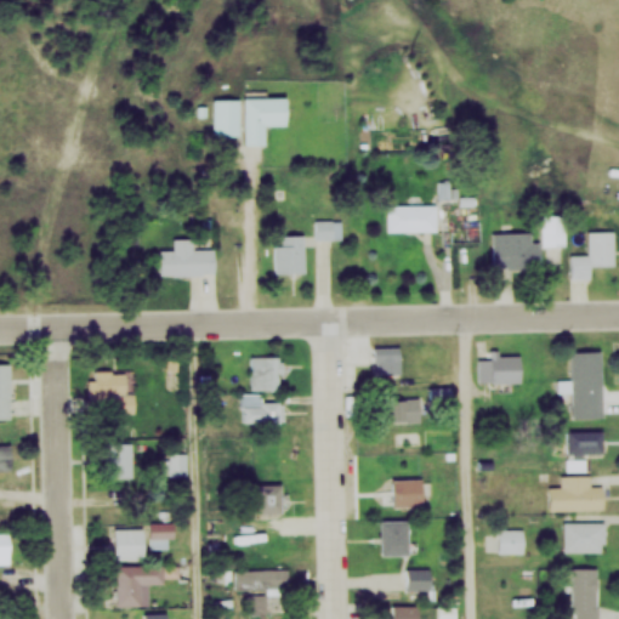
[(242,147),(263,146),(262,128),(285,126),(284,98),(240,100),(242,147)]
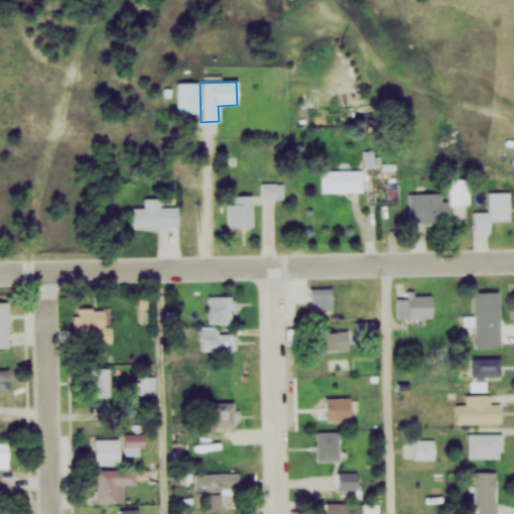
[(173,114),(198,114),(198,84),(173,84),(173,114)]
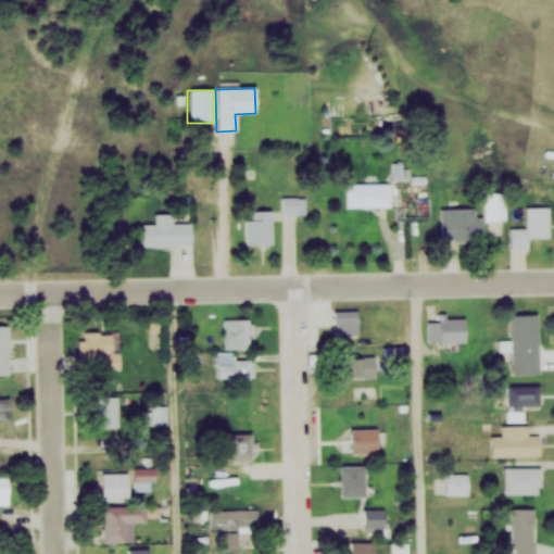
[(390,184),(345,184),(345,209),(390,209),(390,184)]
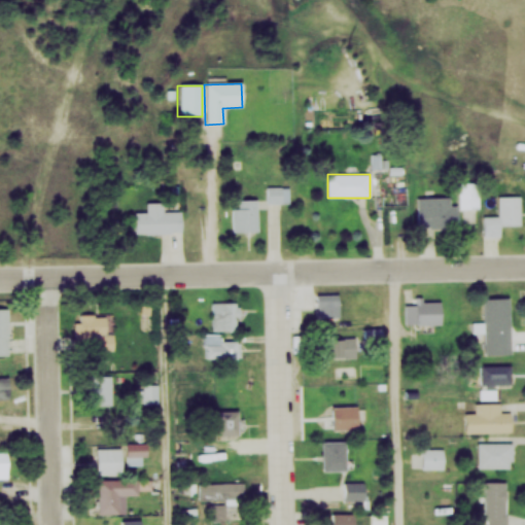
[(415,196),(415,226),(456,225),(455,209),(465,209),(465,222),(476,221),(475,181),(454,181),(455,203),(447,203),(447,196),(415,196)]
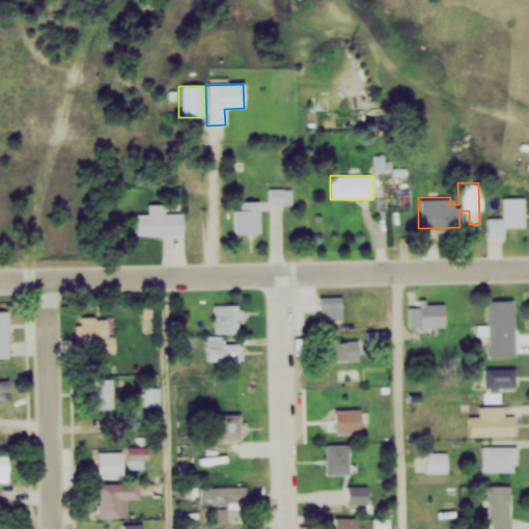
[(290,190),(271,189),(271,204),(290,205),(290,190)]
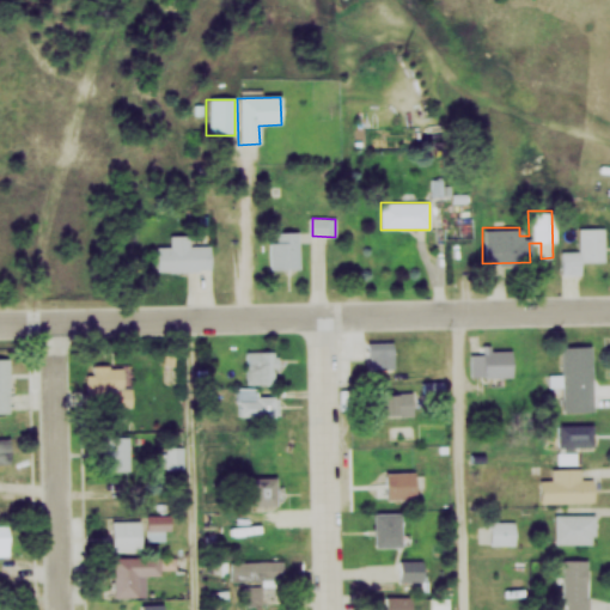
[(605,225),(579,225),(579,249),(561,249),(562,274),(581,274),(580,260),(605,260),(605,225)]
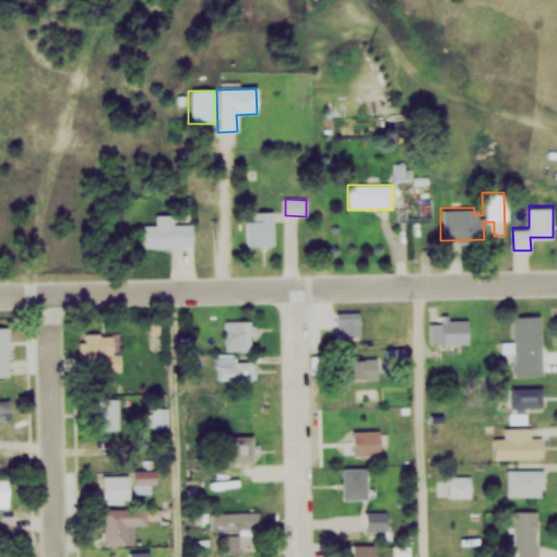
[(277,213),(247,213),(247,247),(277,247),(277,213)]
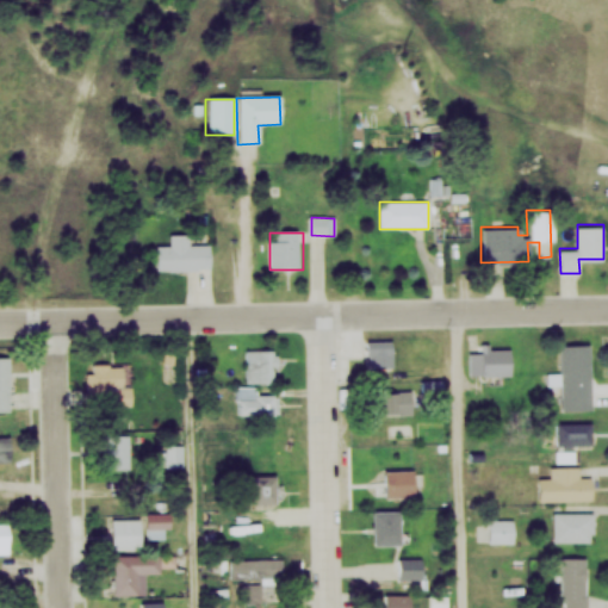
[(213,247),(188,247),(188,236),(168,236),(168,248),(154,248),(154,272),(213,272),(213,247)]
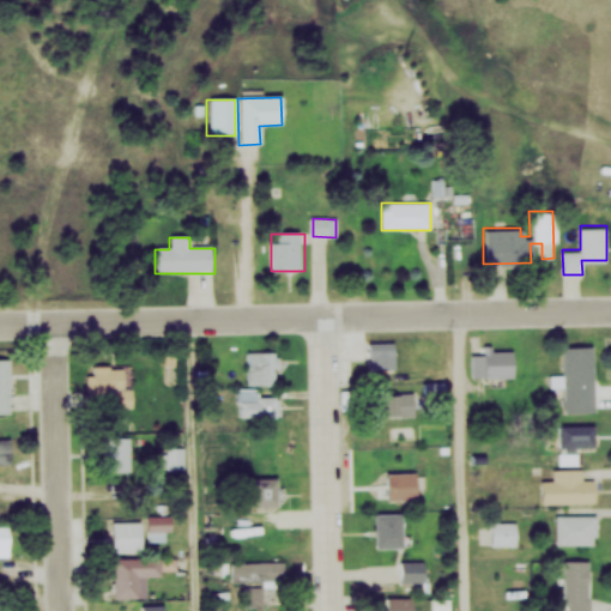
[(367,367),(395,367),(395,339),(367,339),(367,367)]
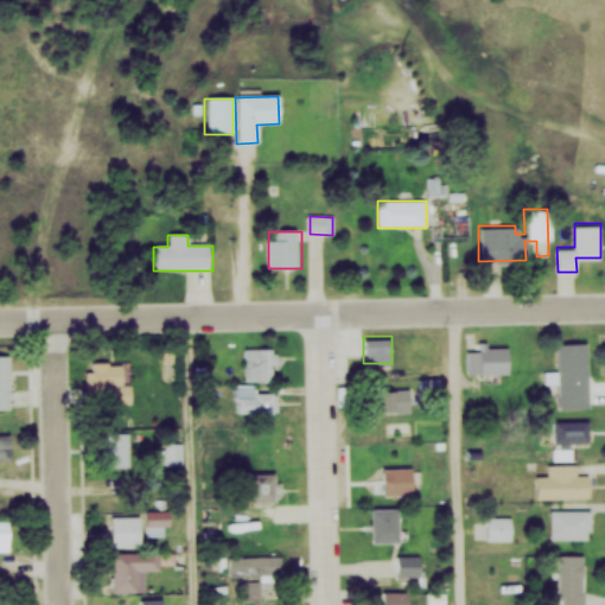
[(588,345),(558,345),(558,379),(559,379),(560,411),(591,411),(588,345)]
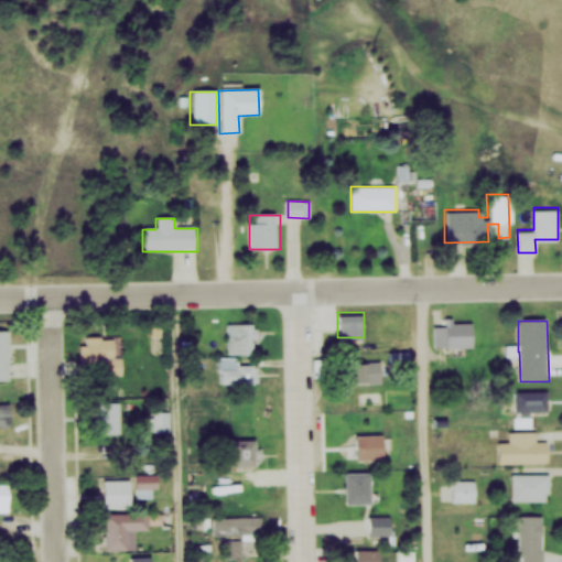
[(433,322),(433,347),(474,347),(474,322),(433,322)]
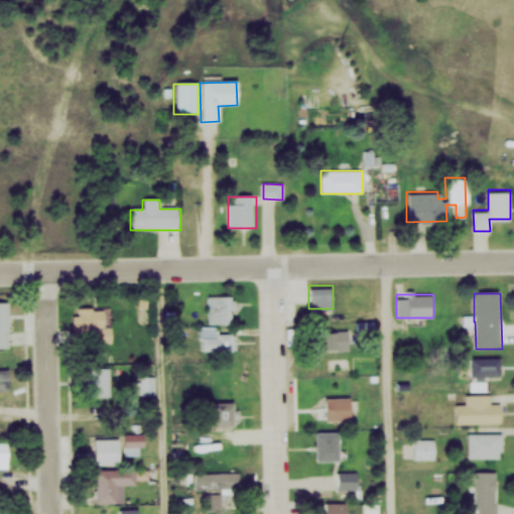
[(235,326),(235,297),(208,297),(208,326),(235,326)]
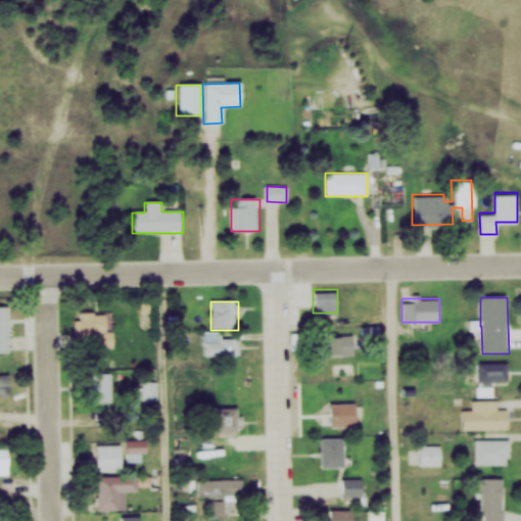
[(0,348),(8,348),(8,302),(0,302),(0,348)]
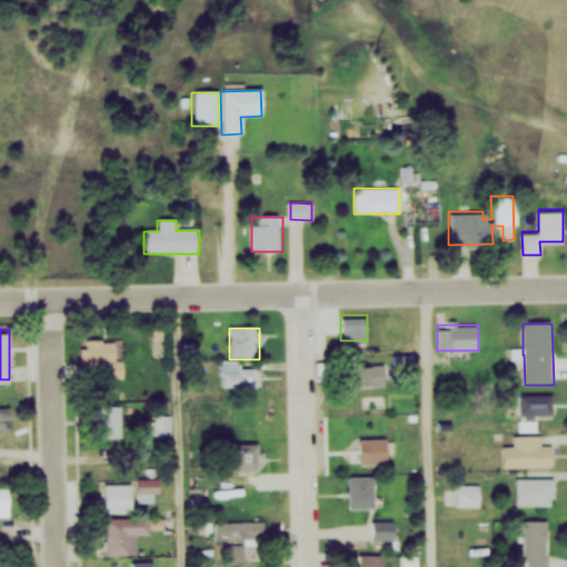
[(127,379),(127,362),(116,364),(116,341),(82,342),(83,369),(105,369),(105,380),(127,379)]
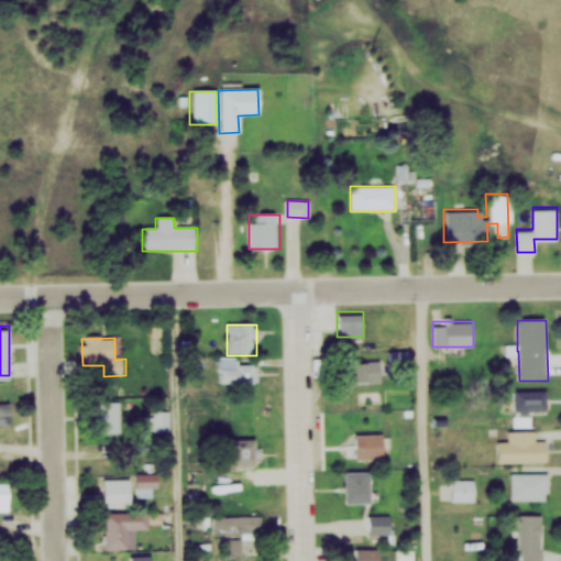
[(220,386),(259,386),(259,366),(240,366),(240,358),(220,358),(220,386)]
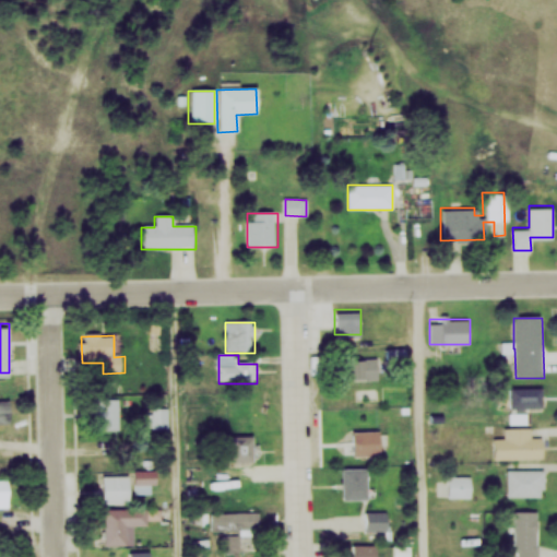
[(380,378),(380,356),(343,356),(343,378),(380,378)]
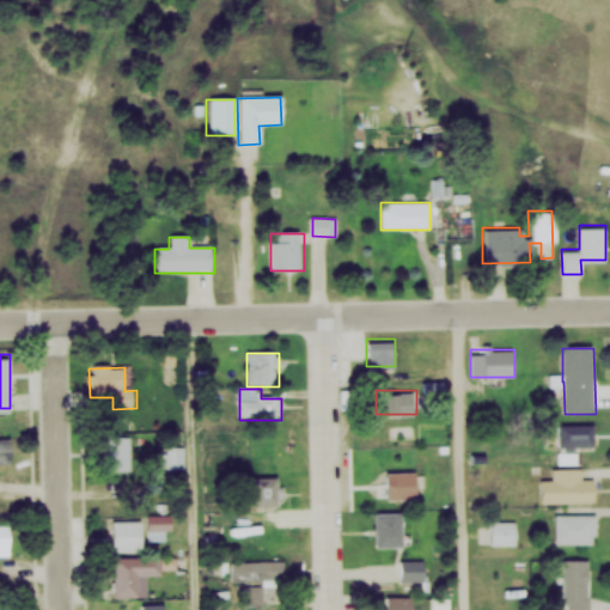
[(559,427),(559,451),(595,451),(595,427),(559,427)]
